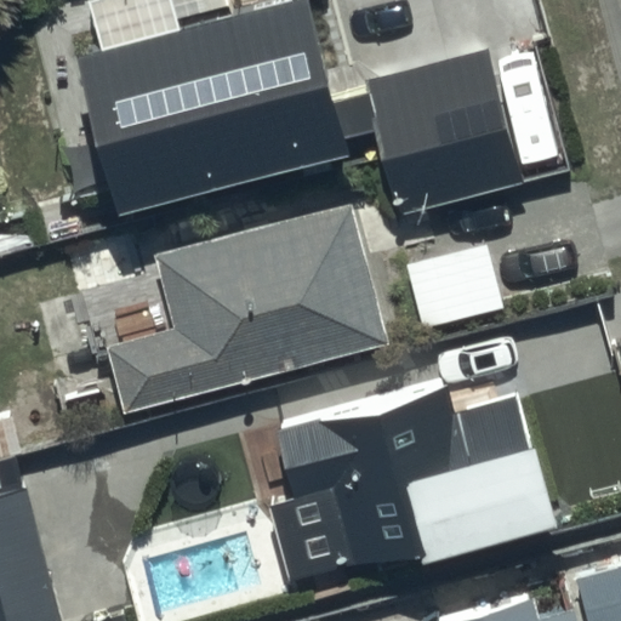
[(309,0),(286,0),(78,56),(120,214),(346,153),(341,138),(375,129),(398,214),(524,180),(488,46),(366,79),(370,90),(336,98),(309,0)]
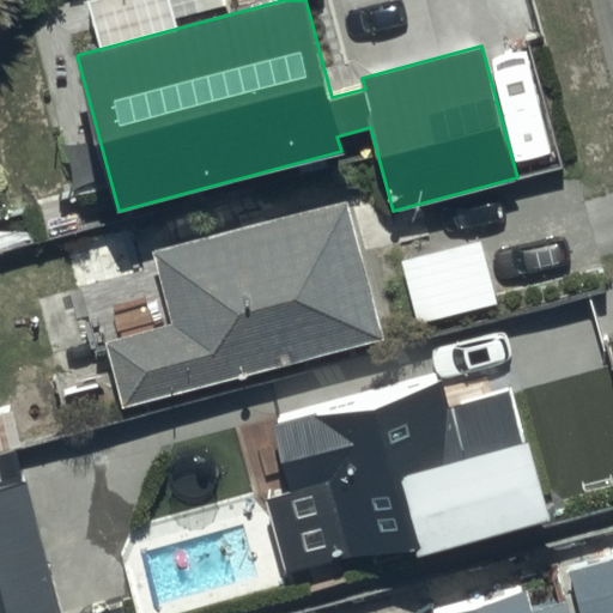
[(103,333),(121,398),(378,327),(340,189),(153,241),(174,313),(103,333)]
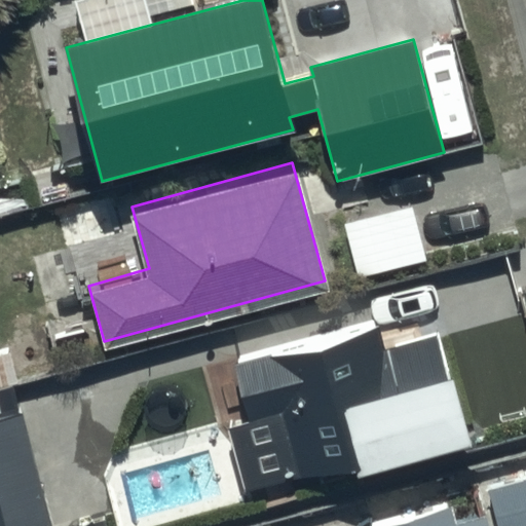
[(376,317),(232,357),(248,413),(277,405),(295,467),(351,452),(353,459),(464,428),(437,330),(383,344),(376,317)]
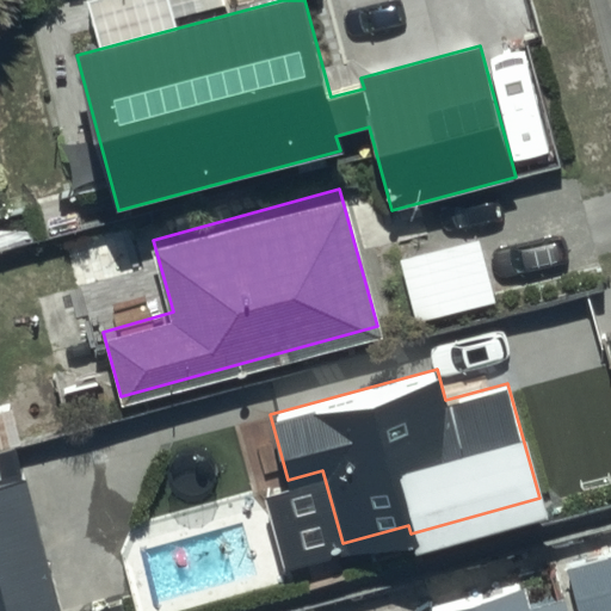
[(11,401),(0,402),(0,439),(18,437),(11,401)]
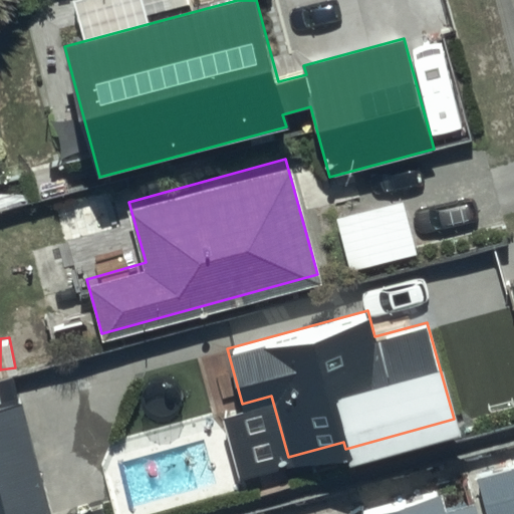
[(20,395),(0,399),(0,513),(44,513),(51,512),(20,395)]
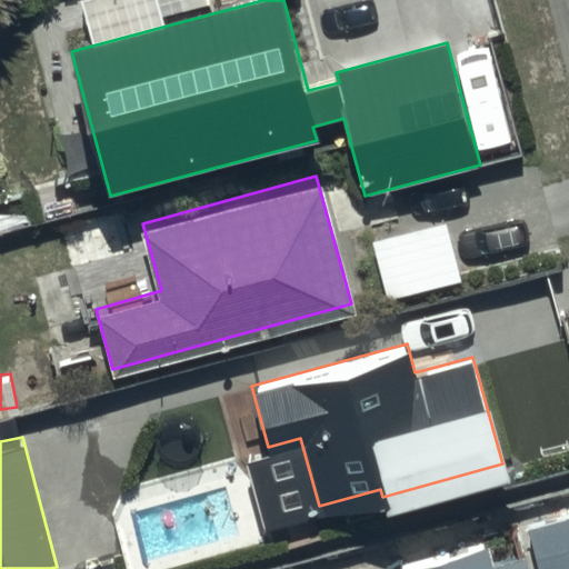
[(568,568),(568,510),(527,522),(539,568),(568,568)]
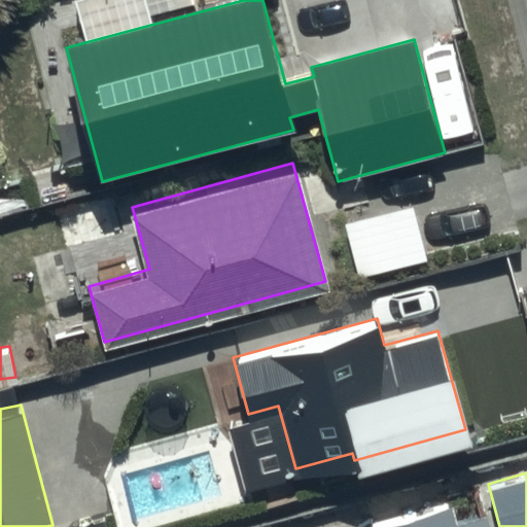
[(358,526),(489,526),(483,504),(455,513),(449,492),(356,519),(358,526)]
